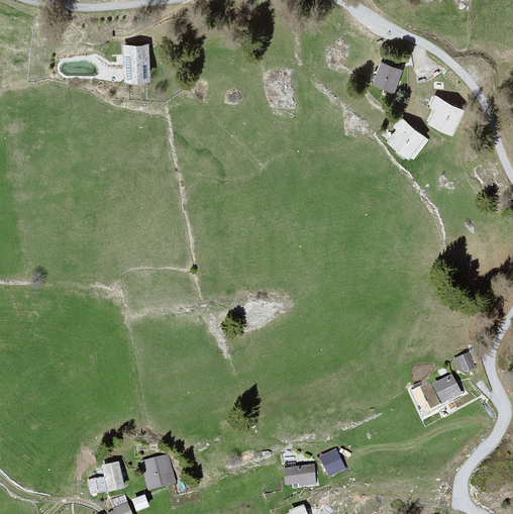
[(135,48),(111,48),(113,92),(135,91),(135,48)]
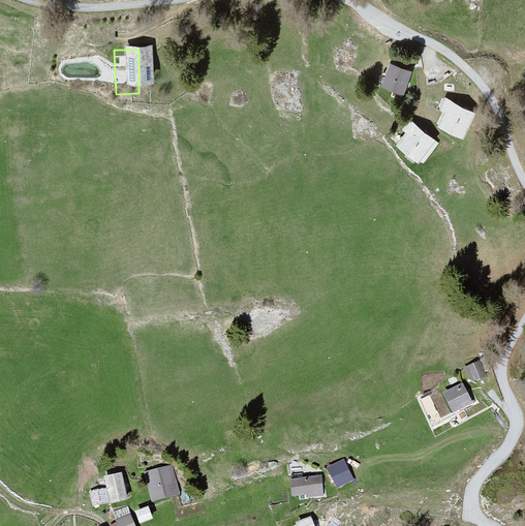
[(415,67),(394,61),(381,88),(404,93),(415,67)]
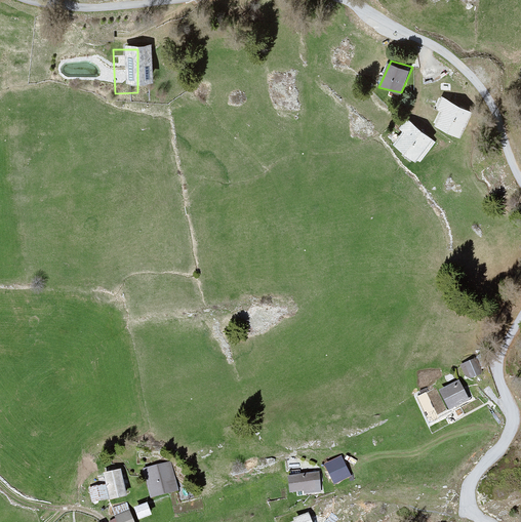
[(470,111),(441,96),(438,108),(443,111),(437,124),(458,135),(470,111)]
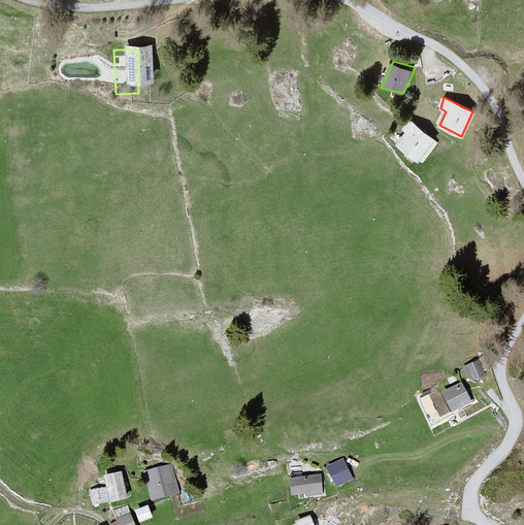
[(433,138),(412,122),(397,144),(417,161),(433,138)]
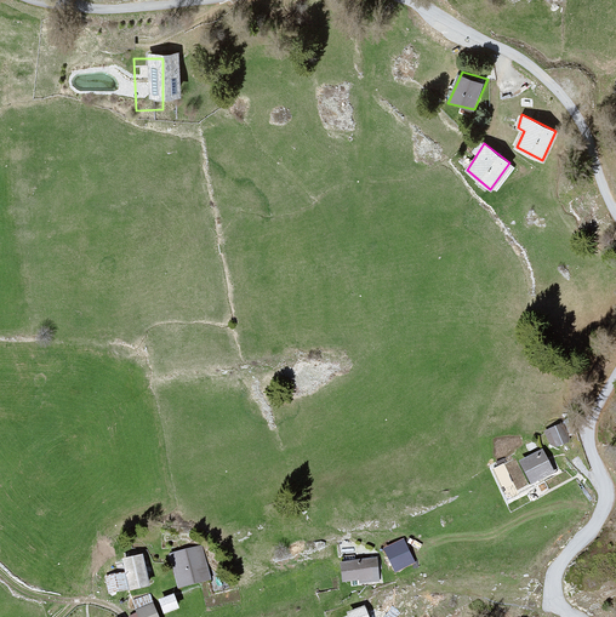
[(559,421),(542,429),(554,451),(569,446),(559,421)]
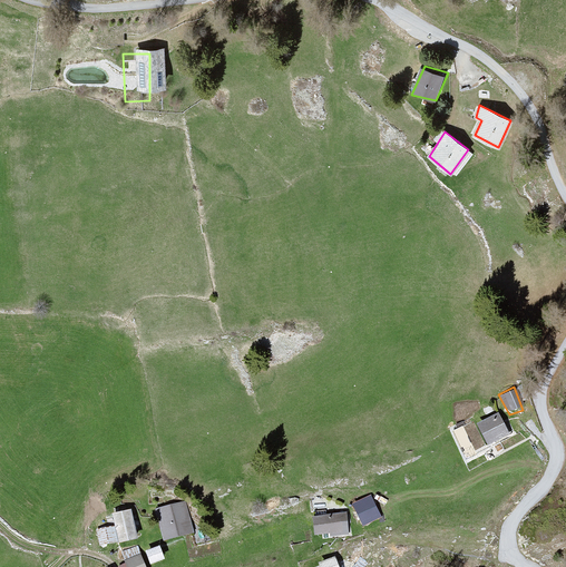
[(507,432),(497,417),(478,424),(487,443),(507,432)]
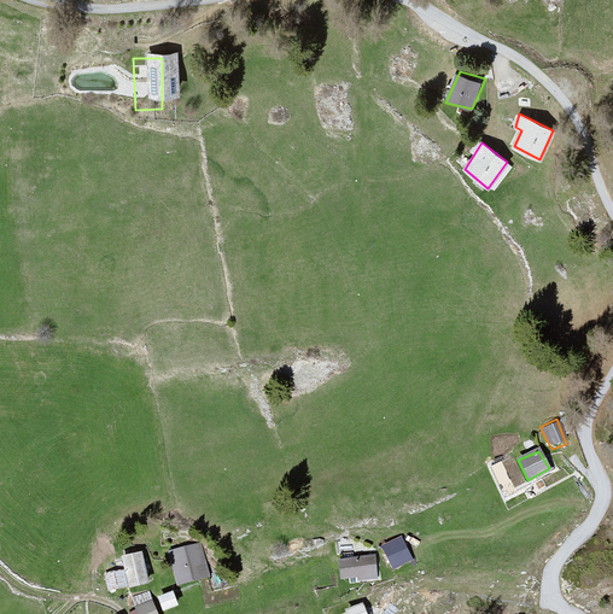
[(400,539),(380,545),(393,568),(412,562),(400,539)]
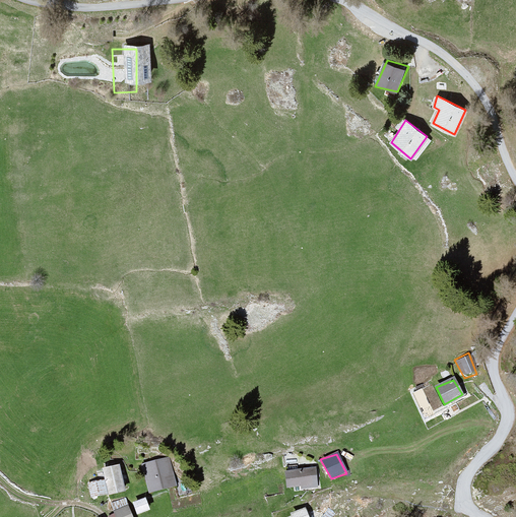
[(167,457),(140,465),(147,492),(175,486),(167,457)]
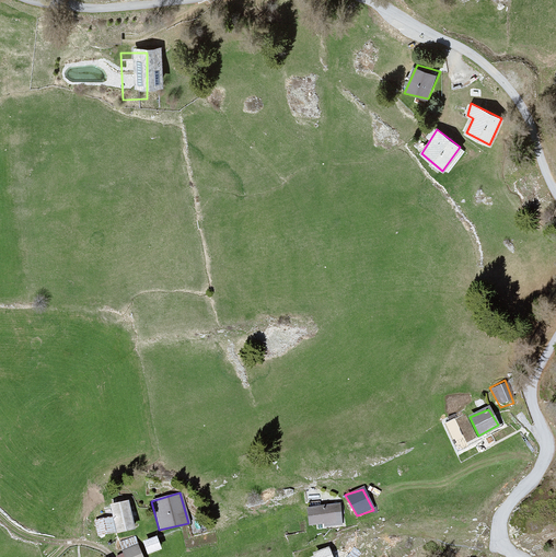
[(112,517),(93,520),(96,536),(136,530),(128,500),(112,503),(112,517)]
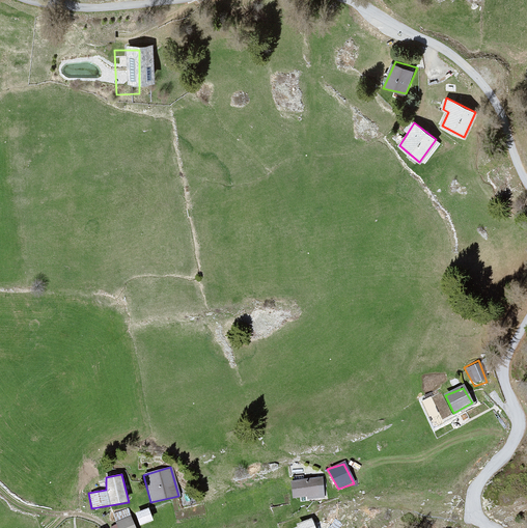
[(321,477),(290,479),(293,498),(324,496),(321,477)]
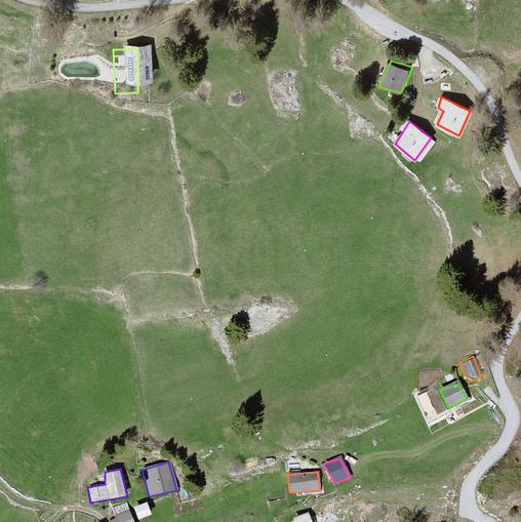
[(131,505),(135,517),(149,513),(145,499),(131,505)]
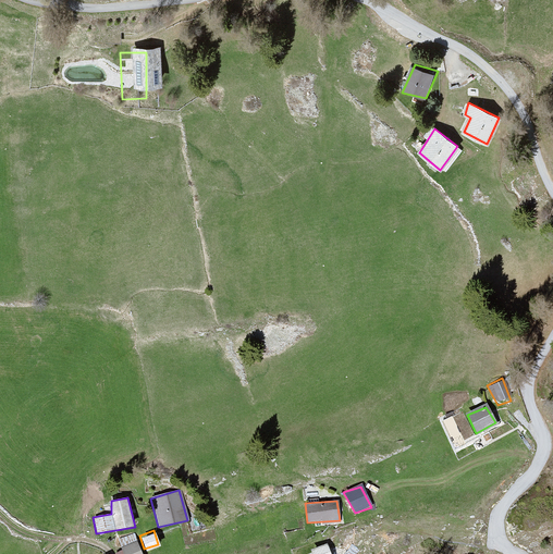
[(332,553),(328,543),(314,549),(315,553),(332,553)]
